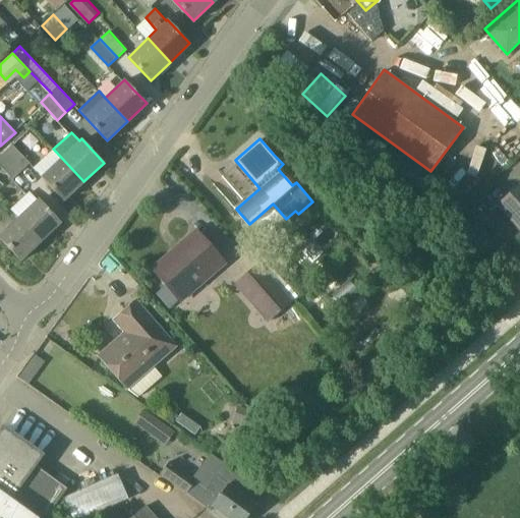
[(5,153),(21,170),(31,162),(13,145),(5,153)]
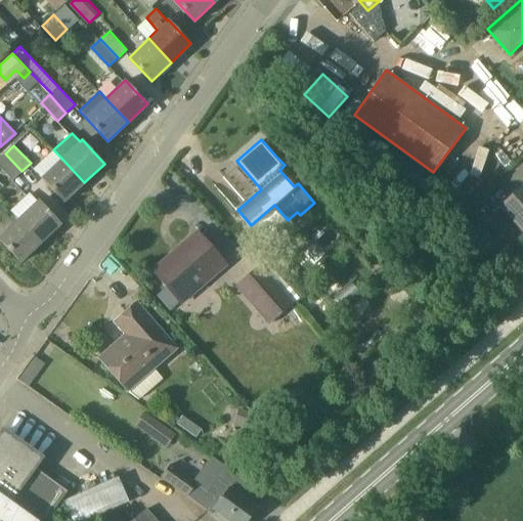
[(64,201),(84,182),(53,149),(34,168),(64,201)]
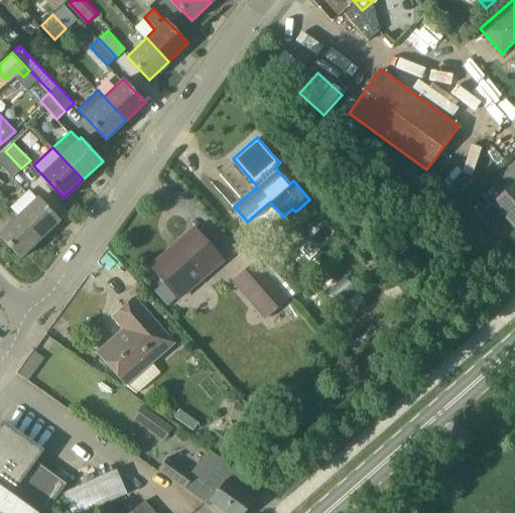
[(0,163),(13,176),(21,168),(5,151),(0,155),(0,163)]
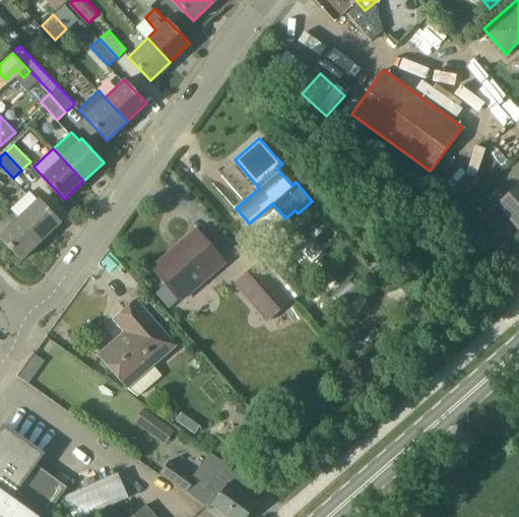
[(518,183),(497,203),(518,230),(518,183)]
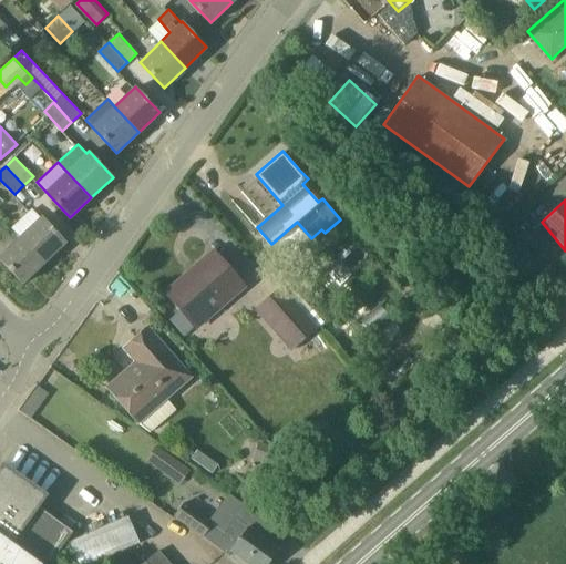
[(67,242),(51,226),(37,209),(14,229),(20,236),(44,262),(67,242)]
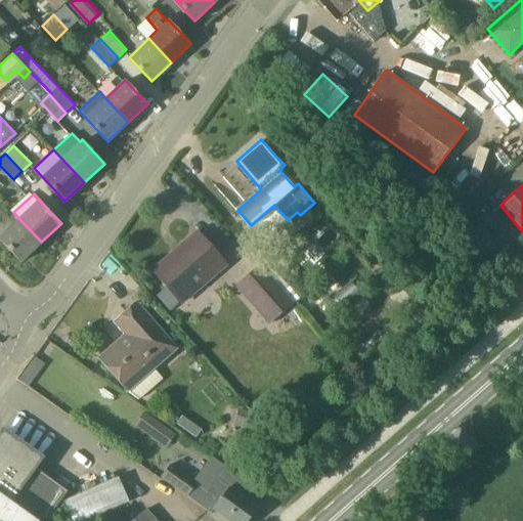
[(0,237),(20,260),(41,242),(18,218),(0,235),(0,237)]
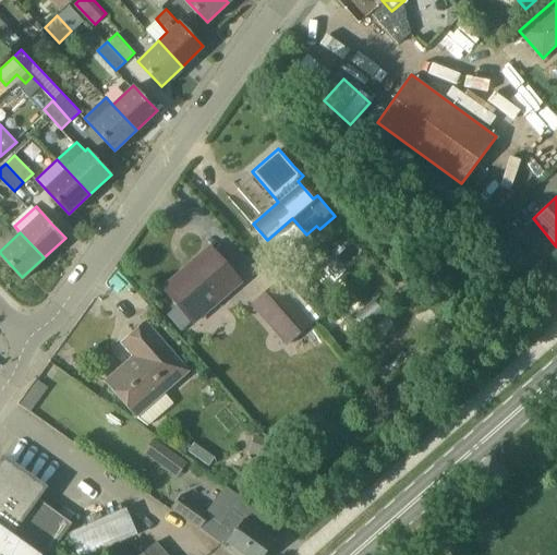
[(194,323),(242,282),(210,246),(164,288),(178,304),(192,321),(194,323)]
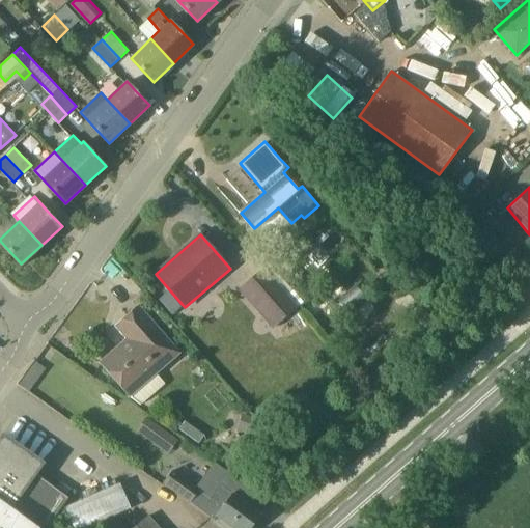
[(298,307),(263,268),(240,288),(274,328),(298,307)]
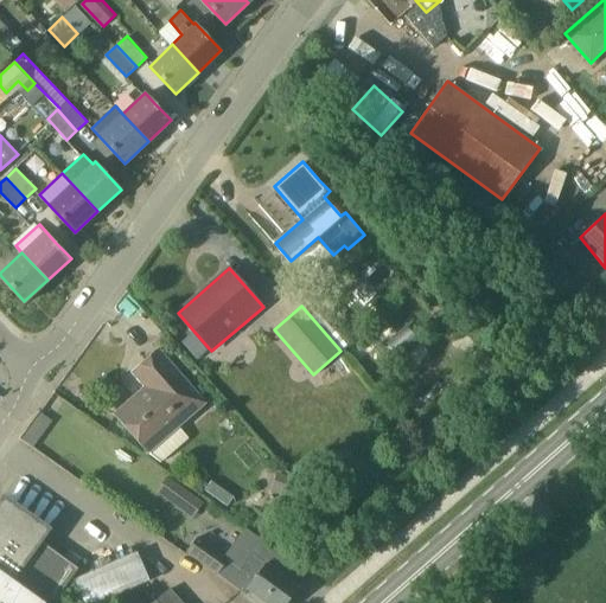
[(420,341),(407,325),(406,324),(386,341),(400,359),(400,358),(420,341)]
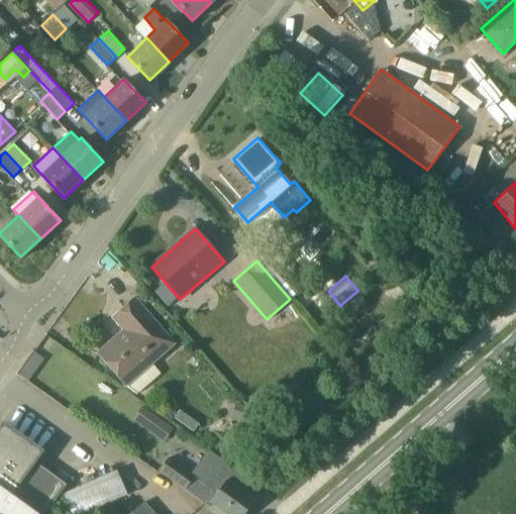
[(168,306),(178,297),(165,282),(155,291),(168,306)]
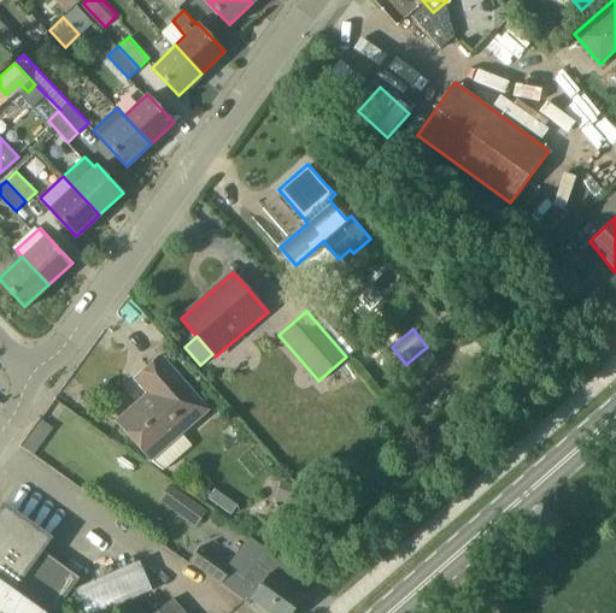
[(116,419),(133,437),(152,459),(164,469),(192,444),(182,434),(210,408),(162,354),(135,378),(147,393),(116,419)]
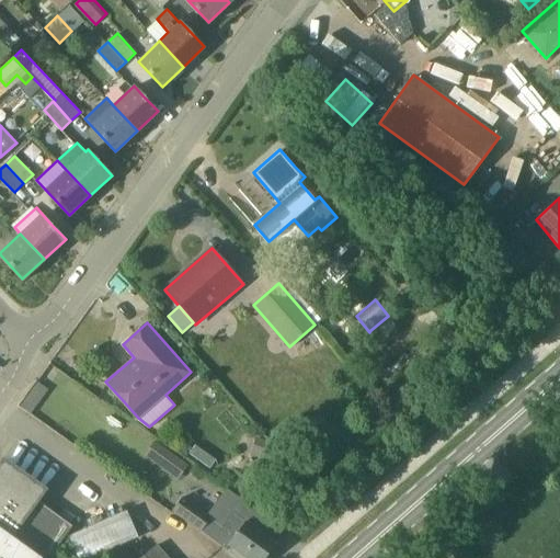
[(264,457),(269,440),(256,436),(251,454),(264,457)]
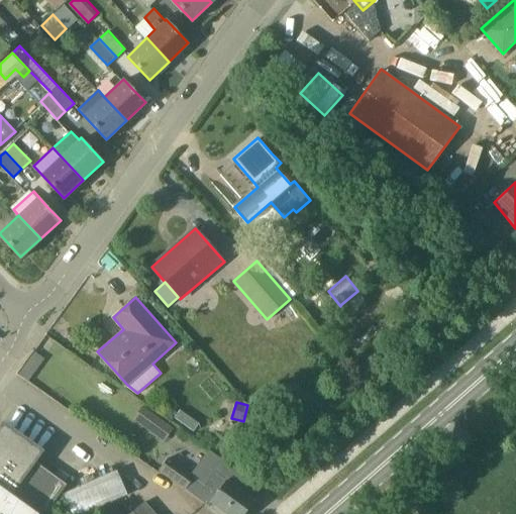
[(193,430),(199,422),(180,408),(174,416),(193,430)]
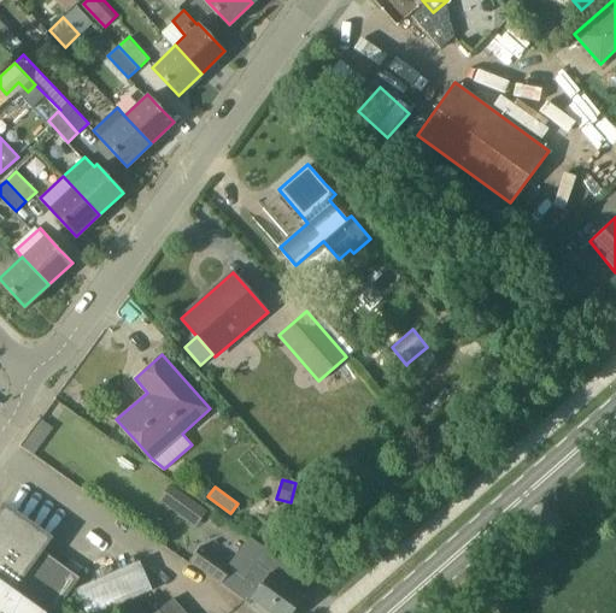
[(186,493),(174,510),(197,526),(207,510),(186,493)]
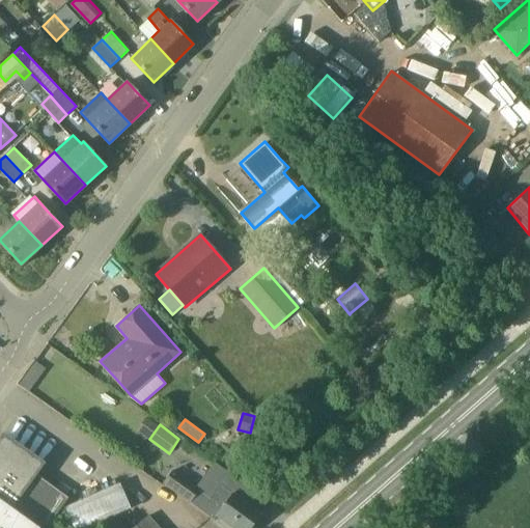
[(0,527),(46,527),(70,497),(35,472),(43,463),(14,441),(4,435),(0,439),(0,527)]
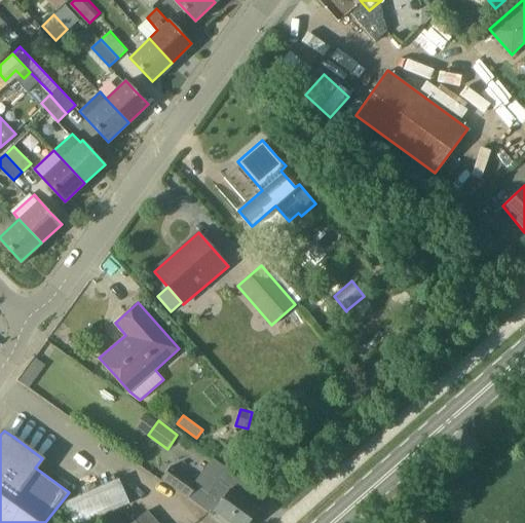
[(82,460),(70,472),(87,491),(101,479),(82,460)]
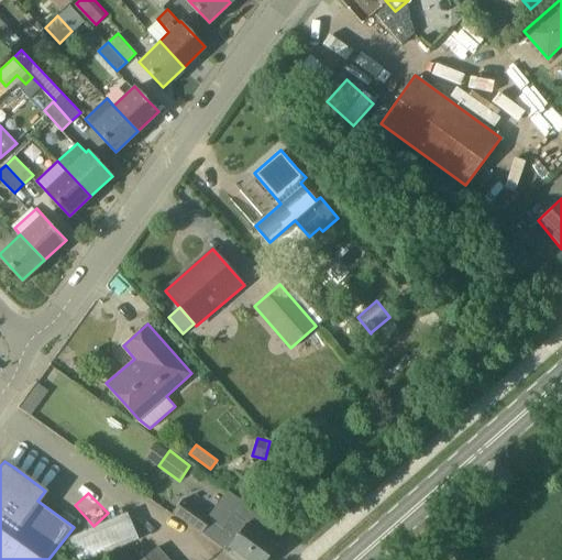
[(265,559),(277,544),(234,513),(226,526),(184,496),(173,512),(227,550),(230,546),(250,559),(265,559)]
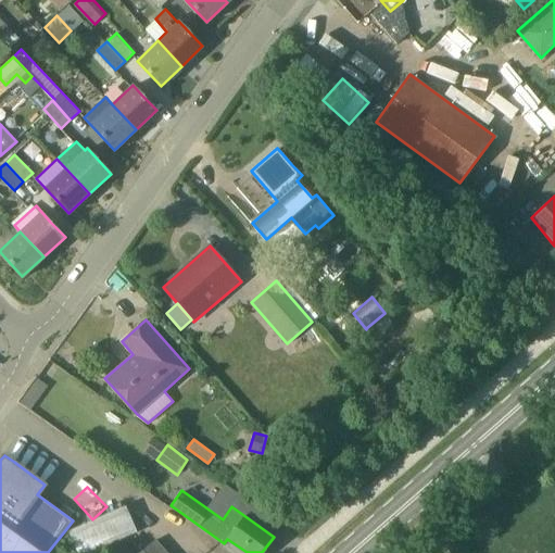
[(78,552),(86,552),(137,530),(126,504),(68,530),(78,552)]
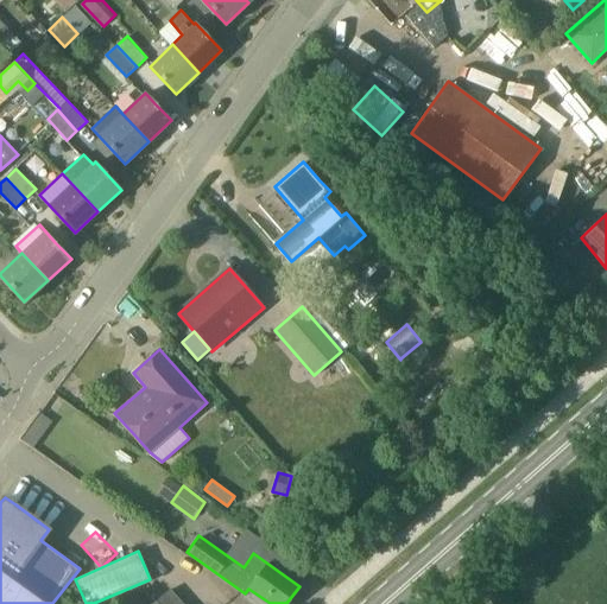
[(184,603),(171,589),(153,603),(184,603)]
